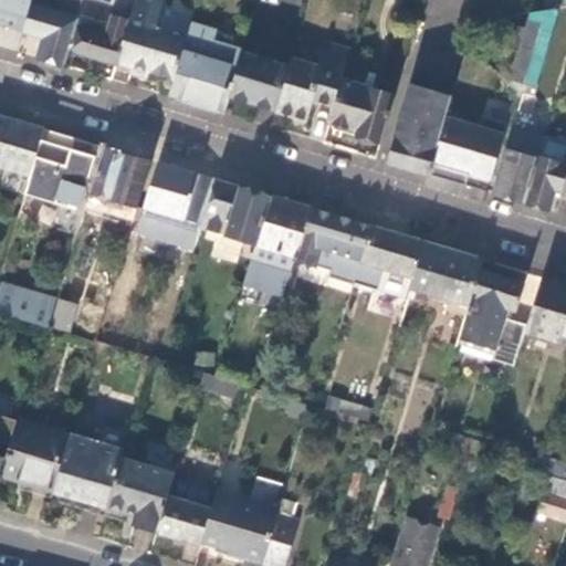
[(0,0),(0,24),(23,32),(31,4),(32,0),(0,0)]
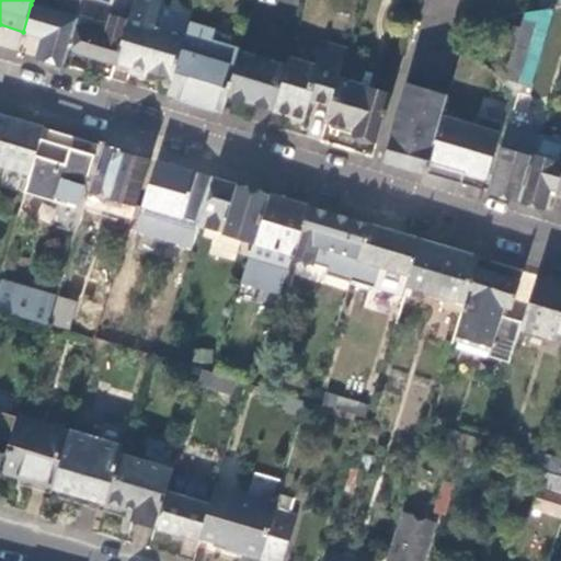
[(90,0),(83,0),(78,19),(69,52),(115,65),(130,12),(90,0)]
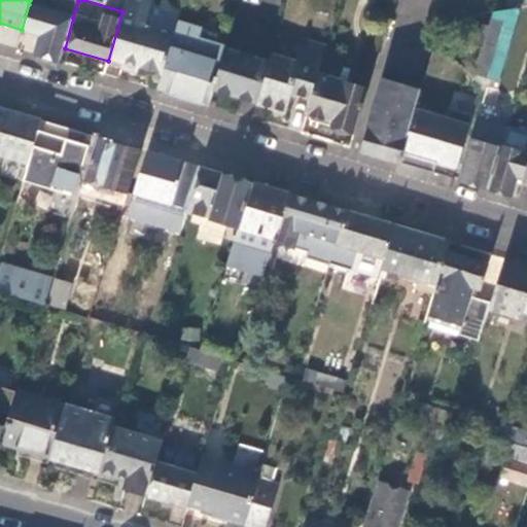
[(154,1),(150,0),(126,0),(123,11),(108,61),(163,76),(175,31),(147,24),(152,6),(154,1)]
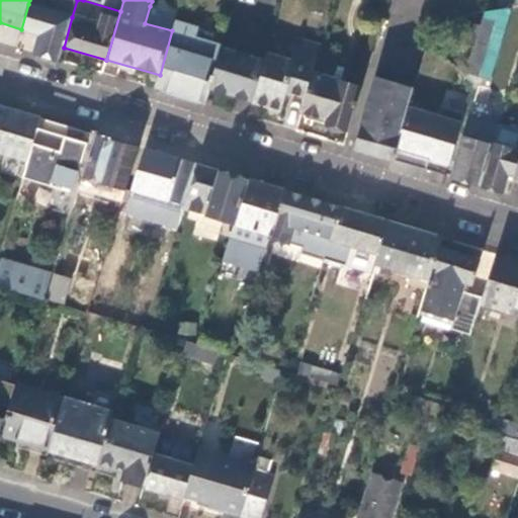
[(497,0),(499,9),(511,7),(517,5),(517,2),(517,0),(497,0)]
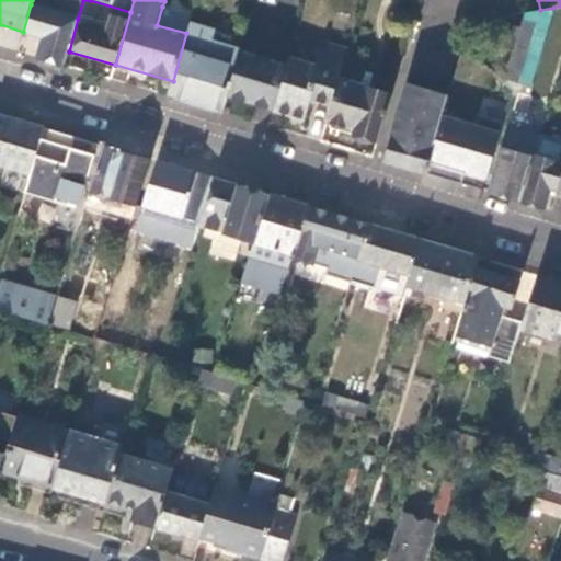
[(31,38),(26,55),(27,56),(65,67),(69,52),(78,19),(31,4),(23,32),(22,35),(31,38)]
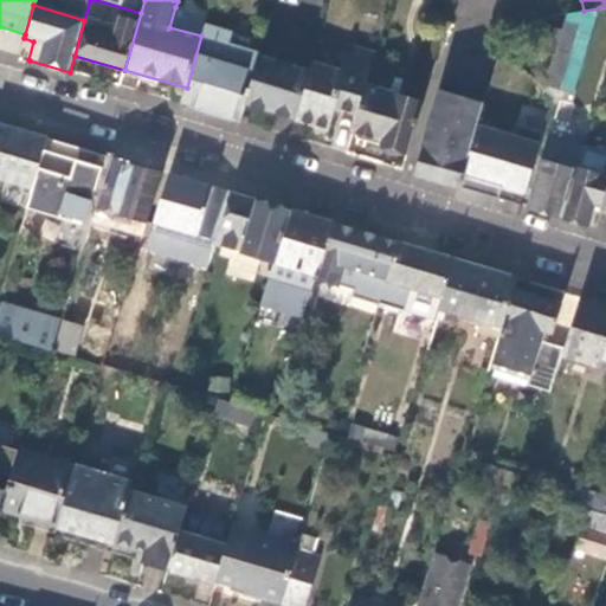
[(207,17),(175,7),(169,27),(201,36),(207,17)]
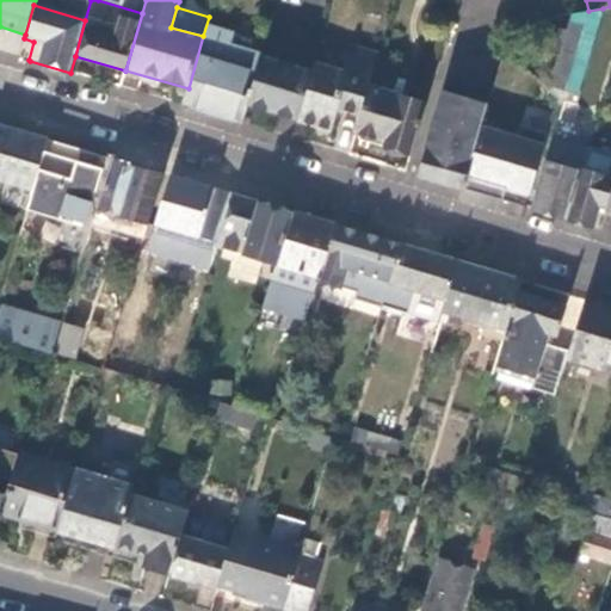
[(576,104),(603,8),(588,11),(574,13),(568,31),(560,29),(556,41),(560,42),(559,47),(563,48),(550,91),(559,99),(565,100),(576,104)]
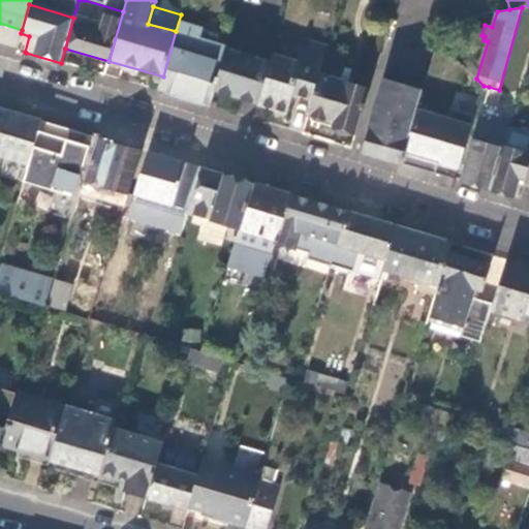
[(179,52),(166,94),(209,106),(213,91),(226,47),(227,43),(218,40),(214,56),(199,52),(198,57),(179,52)]
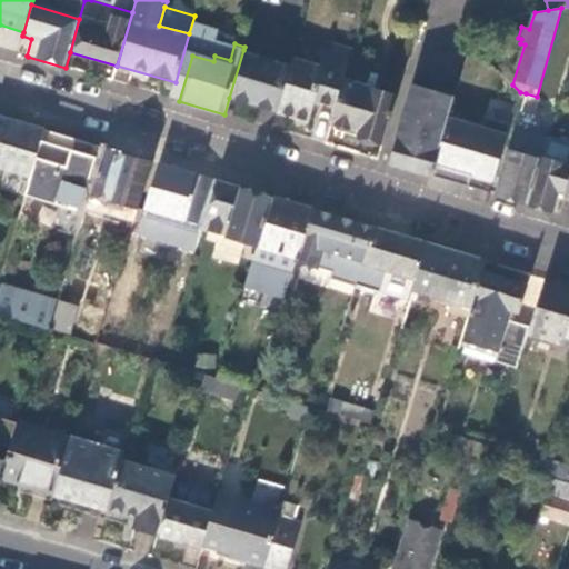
[(292,63),(278,112),(310,122),(317,101),(337,107),(345,81),(353,51),(328,43),(320,68),(293,60),(292,63)]
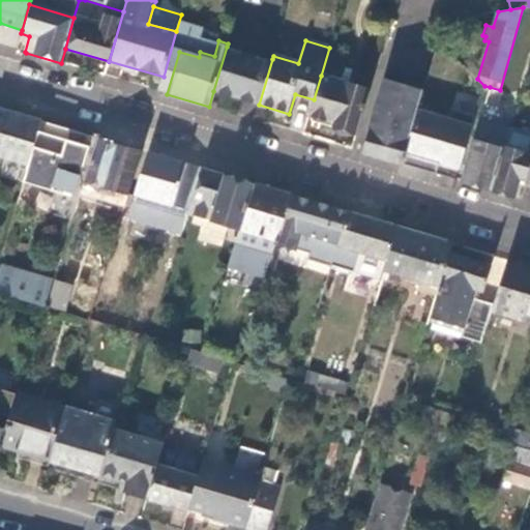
[(272,59),(227,47),(213,91),(259,105),(272,59)]
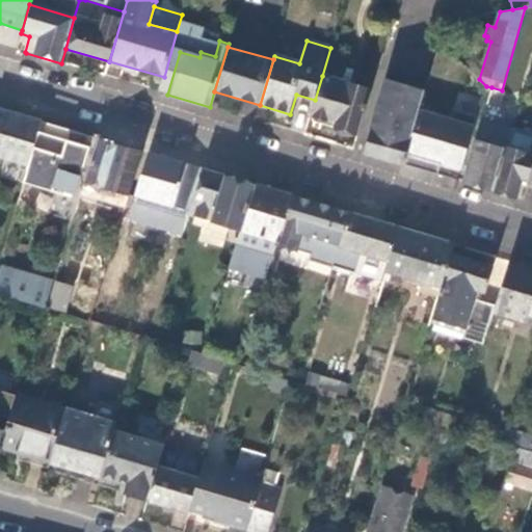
[(335,129),(358,135),(371,91),(322,76),(315,100),(311,116),(336,124),(335,129)]
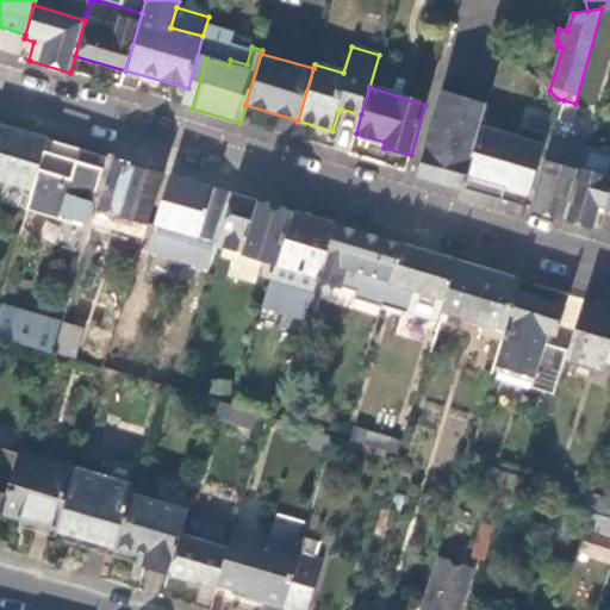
[(429,142),(419,175),(464,188),(481,125),(487,104),(446,92),(434,131),(472,142),(470,153),(429,142)]
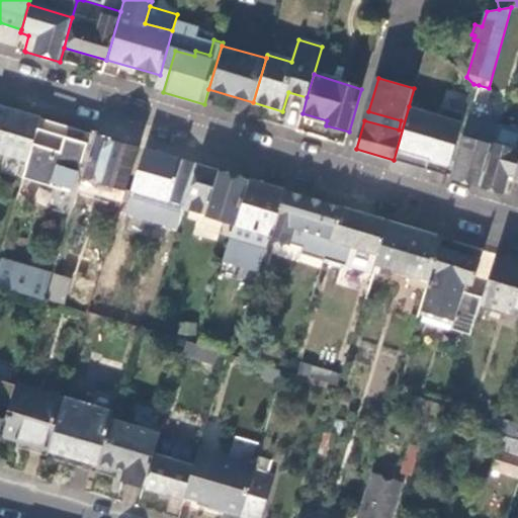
[(479,85),(472,105),(484,108),(489,88),(479,85)]
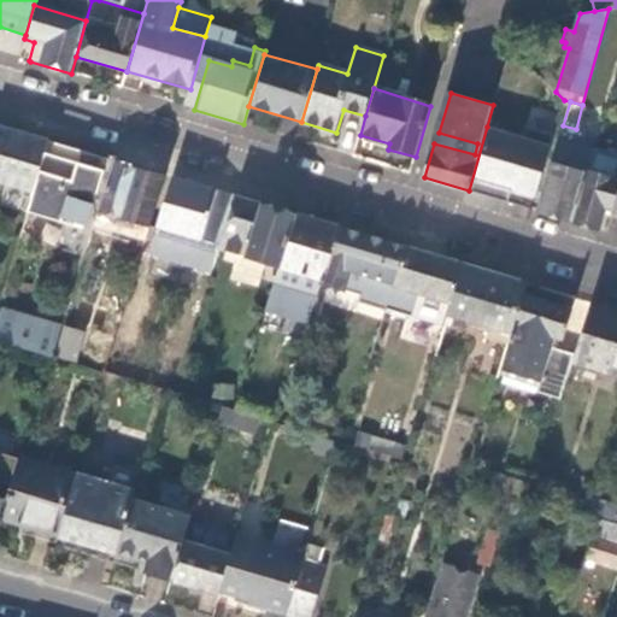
[(0,127),(0,182),(7,184),(3,204),(30,212),(51,142),(0,127)]
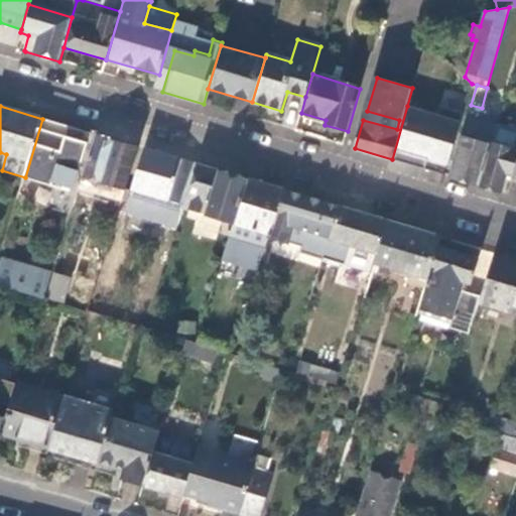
[(407,106),(392,159),(412,165),(413,160),(427,164),(428,159),(447,165),(463,112),(440,106),(438,115),(407,106)]
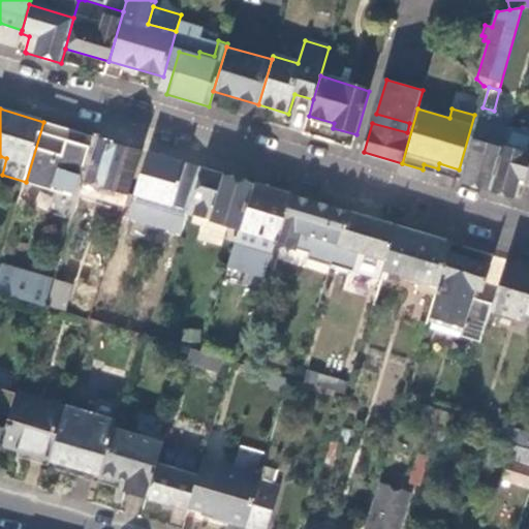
[(72,130),(43,122),(26,182),(25,184),(53,192),(55,188),(75,194),(91,148),(69,141),(72,130)]
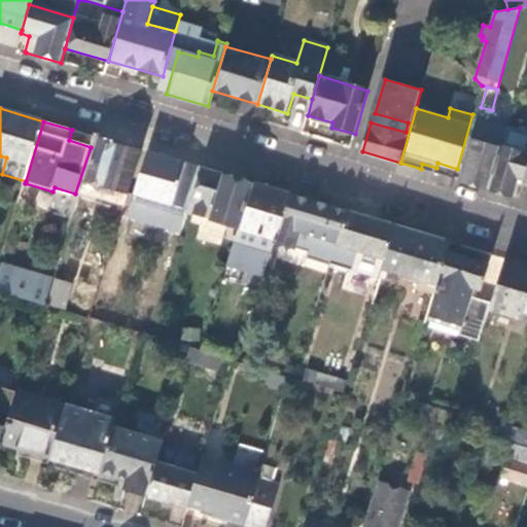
[(501,148),(489,188),(512,196),(517,178),(524,179),(526,167),(526,132),(507,127),(501,148)]
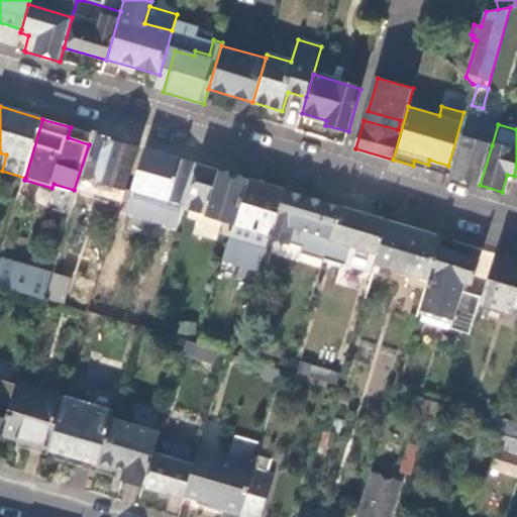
[(139,148),(96,135),(76,200),(85,203),(88,195),(92,181),(112,187),(126,191),(139,148)]
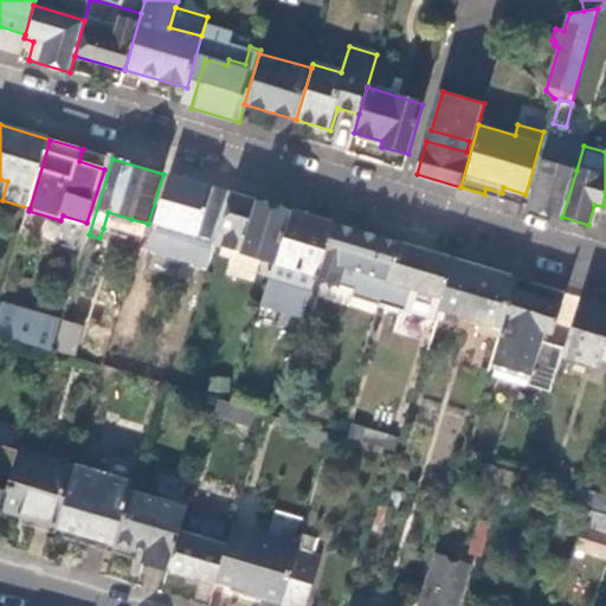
[(543,160),(529,207),(562,217),(577,171),(543,160)]
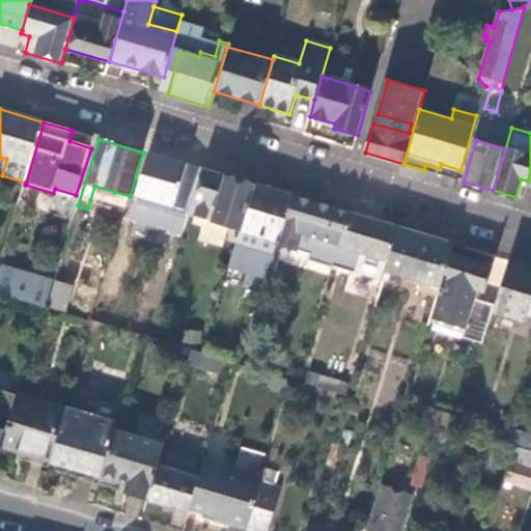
[(187,165),(150,155),(138,196),(167,205),(157,213),(149,235),(163,240),(178,190),(187,165)]
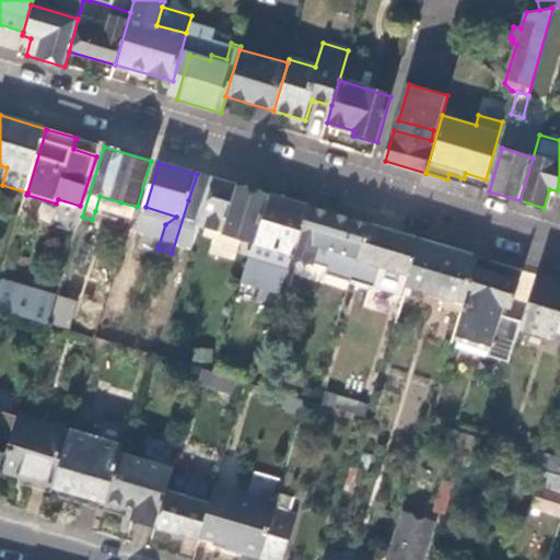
[(214,179),(197,174),(188,200),(206,206),(198,230),(199,230),(213,185),(212,185),(214,179)]
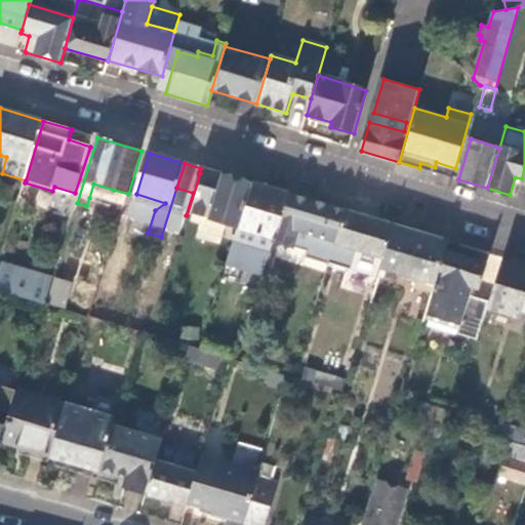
[(420,163),(419,168),(434,172),(435,167),(420,163)]
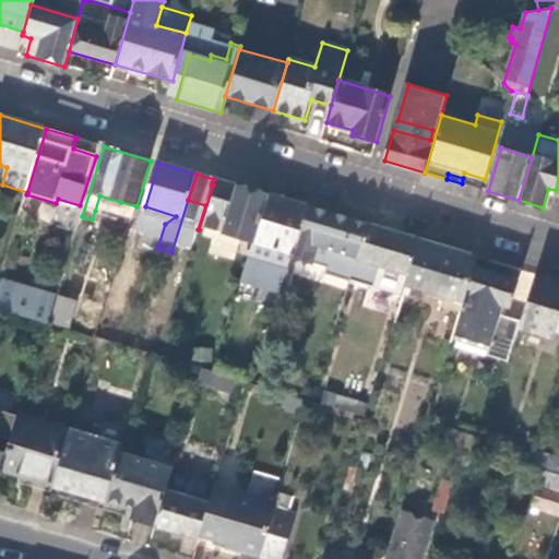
[(237,186),(214,179),(213,185),(199,229),(216,235),(215,240),(221,241),(237,186)]
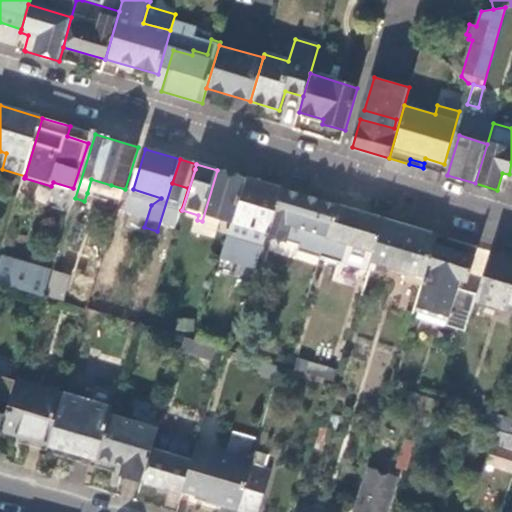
[(247,179),(219,171),(206,215),(233,223),(247,179)]
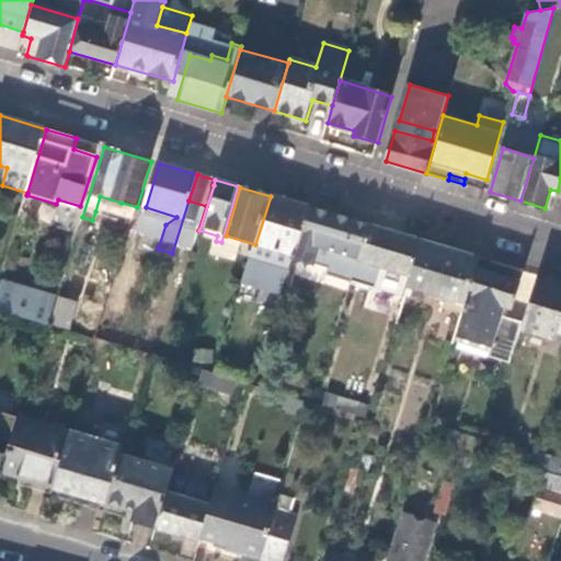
[(100,196),(95,212),(116,218),(122,203),(100,196)]
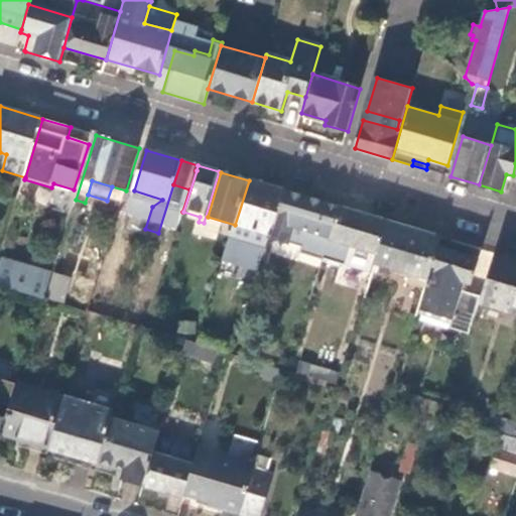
[(235,225),(224,260),(259,270),(269,238),(284,191),(249,180),(235,225)]
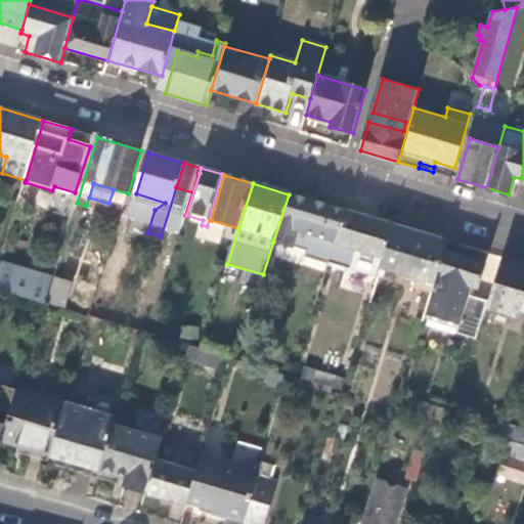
[(289,194),(273,242),(307,252),(305,258),(329,265),(346,212),(289,194)]
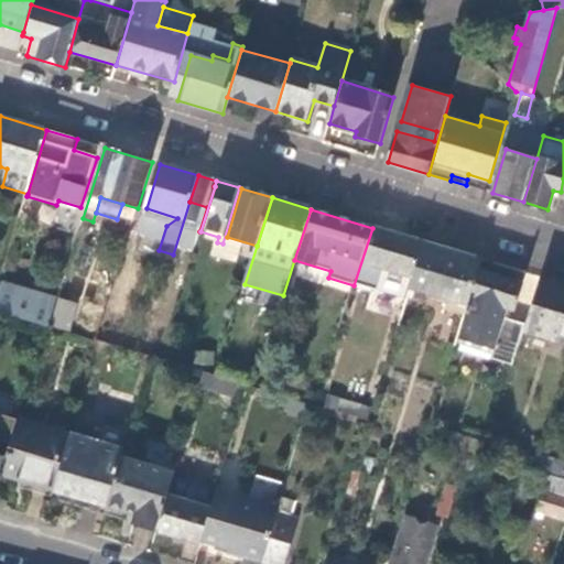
[(423,242),(372,228),(354,285),(375,292),(382,269),(412,277),(423,242)]
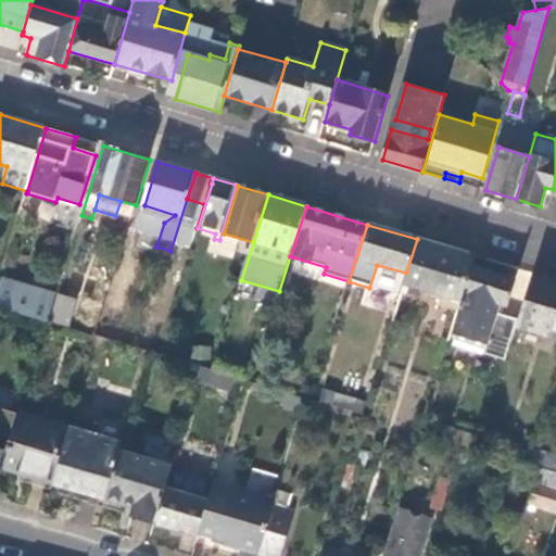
[(475,256),(417,239),(406,273),(404,282),(442,293),(438,305),(458,311),(471,266),(475,256)]
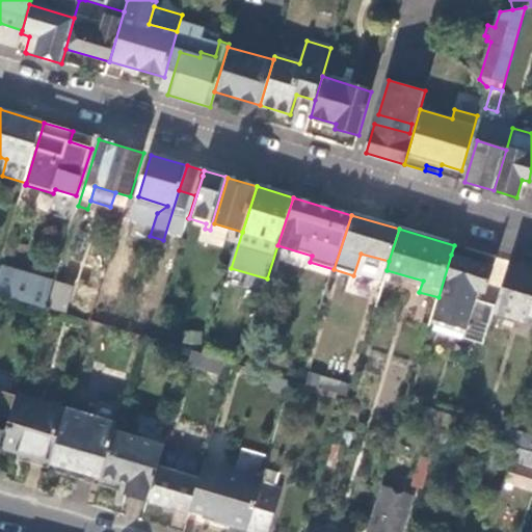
[(493,267),(451,255),(439,297),(432,316),(464,325),(461,337),(484,344),(494,313),(496,307),(475,300),(478,291),(485,293),(493,267)]
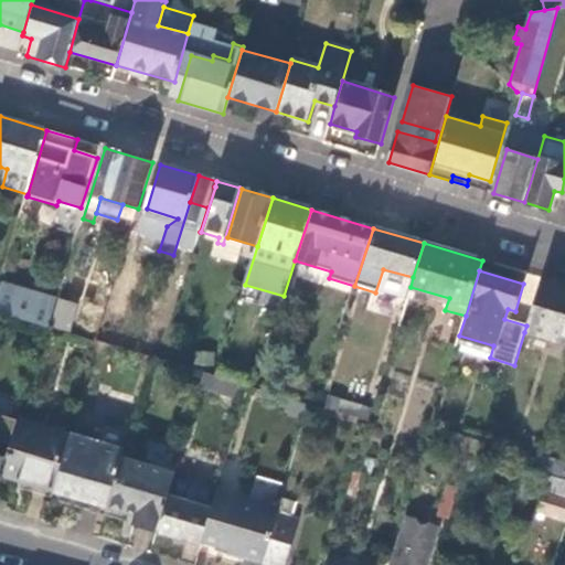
[(564,284),(541,277),(526,326),(524,332),(560,342),(562,334),(564,336),(564,284)]
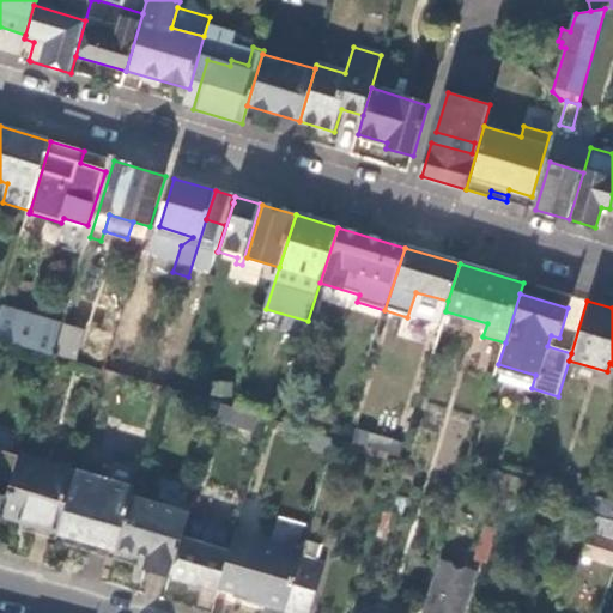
[(50,353),(54,354),(62,328),(43,322),(44,319),(22,311),(13,343),(50,353)]
